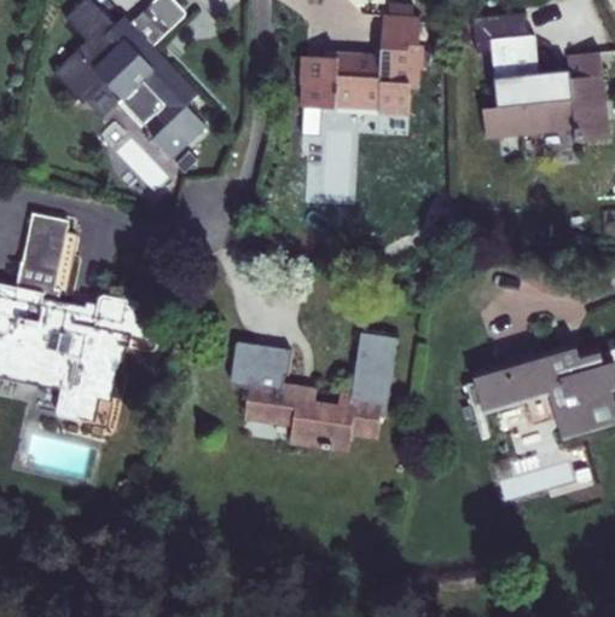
[(151,0),(128,23),(122,16),(112,26),(87,0),(82,0),(64,19),(86,41),(53,75),(81,102),(102,81),(125,103),(122,105),(146,126),(154,117),(163,127),(151,140),(173,161),(206,127),(202,120),(213,108),(152,47),(183,17),(166,0),(151,0)]
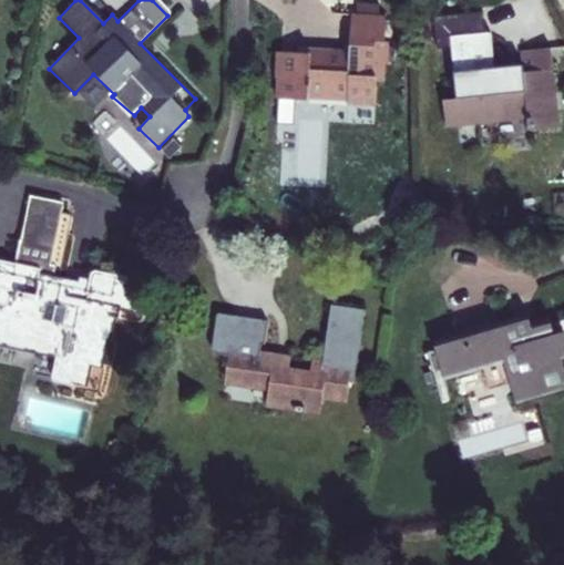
[(300,52),(276,50),(275,76),(280,76),(282,100),(310,100),(310,93),(352,93),(352,100),(380,99),(380,76),(385,76),(385,55),(391,55),(390,32),(385,31),(385,8),(349,8),(348,43),(299,44),(300,52)]
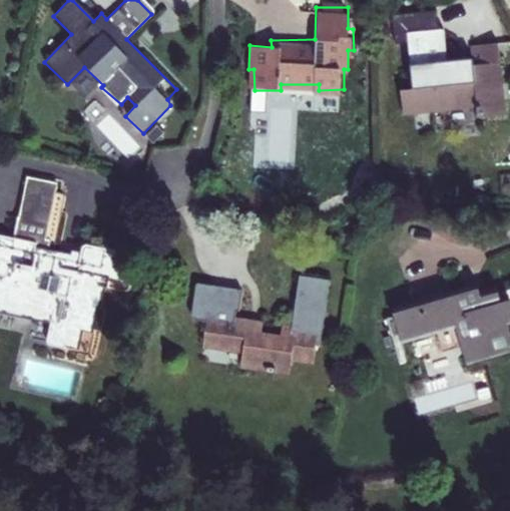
[(396,42),(407,41),(413,86),(399,87),(403,115),(478,106),(478,114),(503,111),(496,41),(471,44),(473,65),(448,68),(445,37),(440,37),(438,18),(394,23),(396,42)]
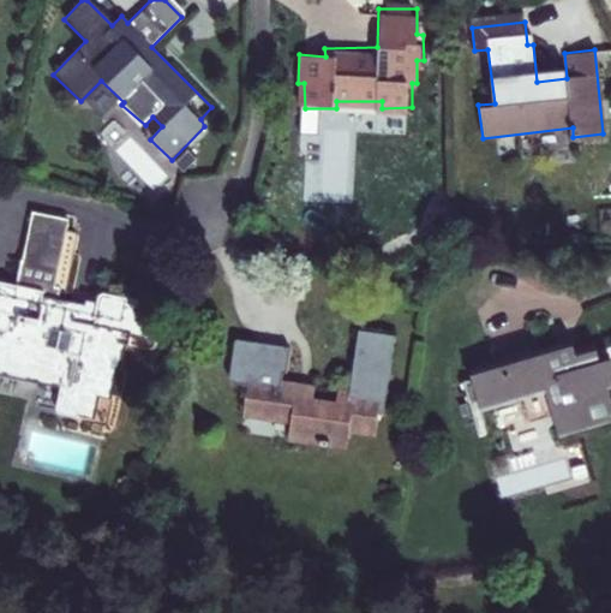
[(198,159),(190,150),(177,164),(185,172),(198,159)]
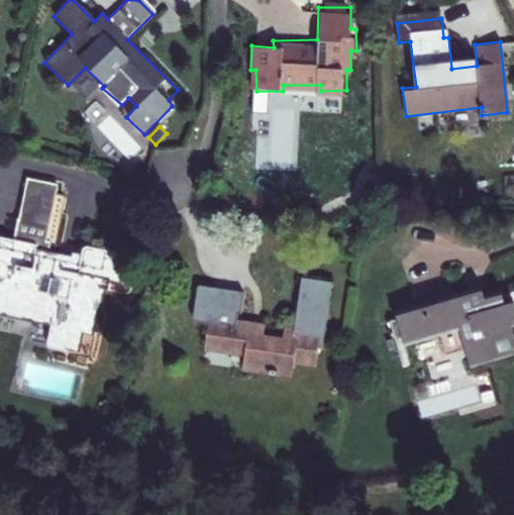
[(36,183),(29,181),(14,242),(0,239),(0,314),(50,325),(47,346),(78,353),(82,334),(93,337),(88,359),(80,358),(81,365),(95,365),(106,312),(99,310),(102,286),(108,288),(111,281),(123,284),(127,256),(85,247),(83,254),(72,251),(69,256),(58,255),(65,220),(60,218),(65,198),(58,196),(62,183),(38,176),(36,183)]
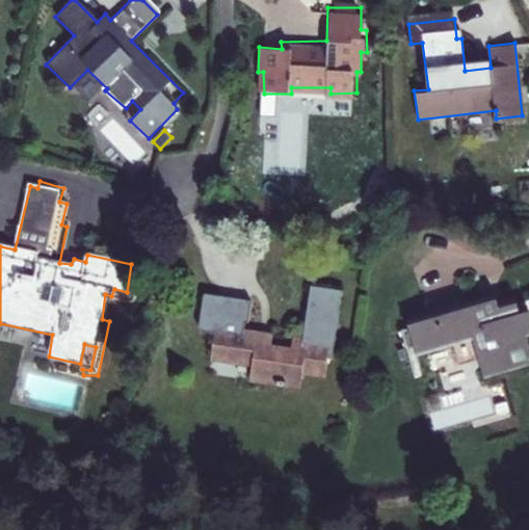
[(250,301),(204,294),(199,333),(212,333),(210,361),(250,366),(248,381),(296,389),(298,374),(320,378),(323,353),(328,354),(338,292),(309,287),(301,336),(245,326),(250,301)]
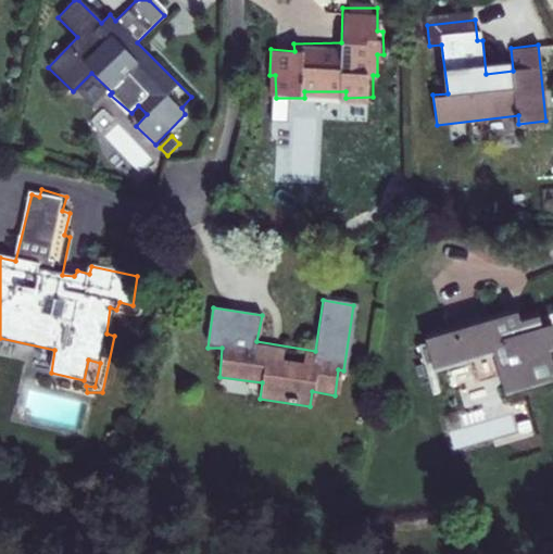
[(517,312),(426,339),(437,370),(492,357),(502,394),(552,379),(552,350),(552,324),(545,326),(541,314),(519,319),(517,312)]
